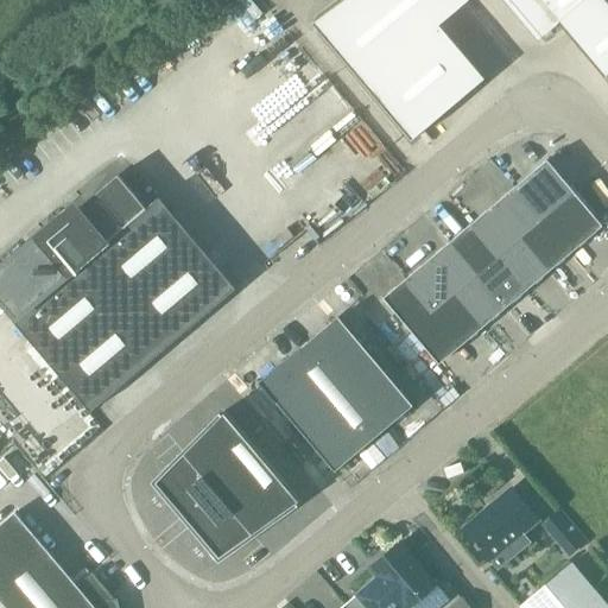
[(607,0),(347,0),(314,25),(412,143),(486,80),(441,26),(470,1),(469,0),(508,0),(542,39),(559,24),(565,29),(602,73),(606,78),(607,77),(607,78),(607,0)]
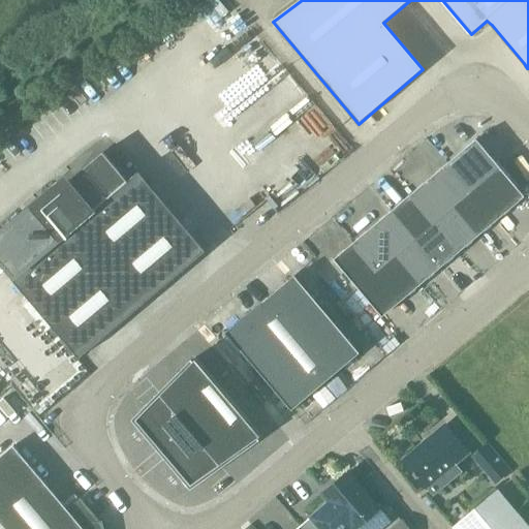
[(476,141),(361,239),(334,260),(382,318),(525,198),(476,141)]
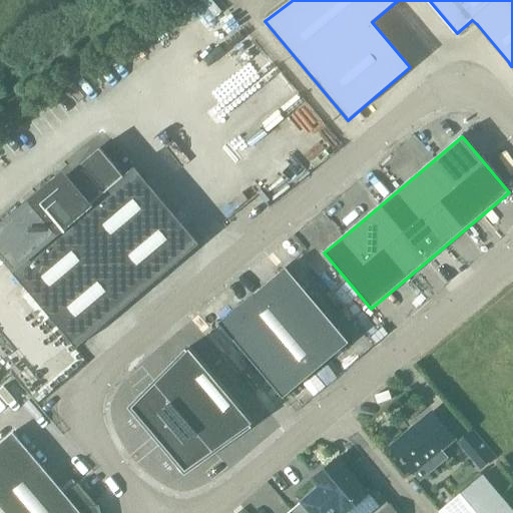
[(86,160),(12,222),(12,223),(0,233),(0,236),(22,263),(12,272),(76,349),(199,245),(134,168),(124,177),(100,149),(86,160)]
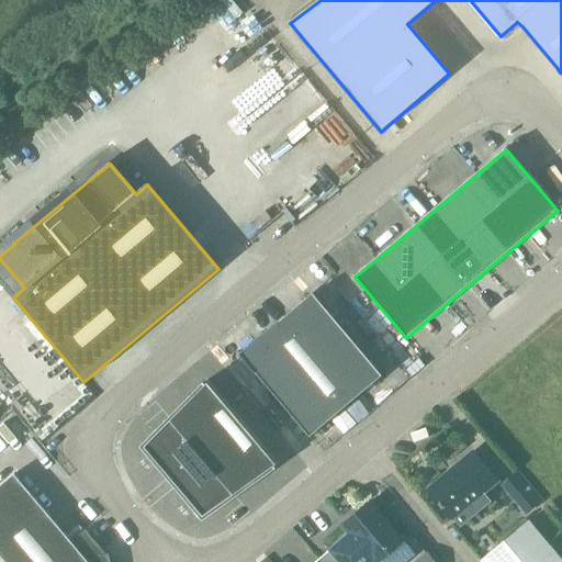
[(311,437),(382,377),(313,294),(240,355),(311,437)]
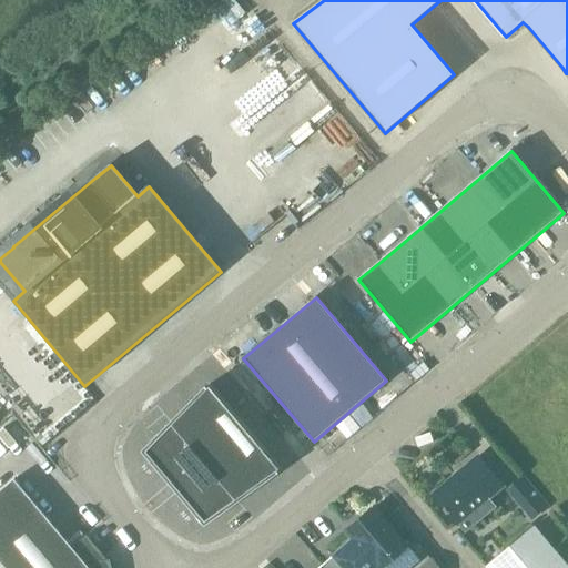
[(205,387),(172,422),(142,452),(205,527),(279,474),(277,472),(280,470),(210,387),(208,389),(205,387)]
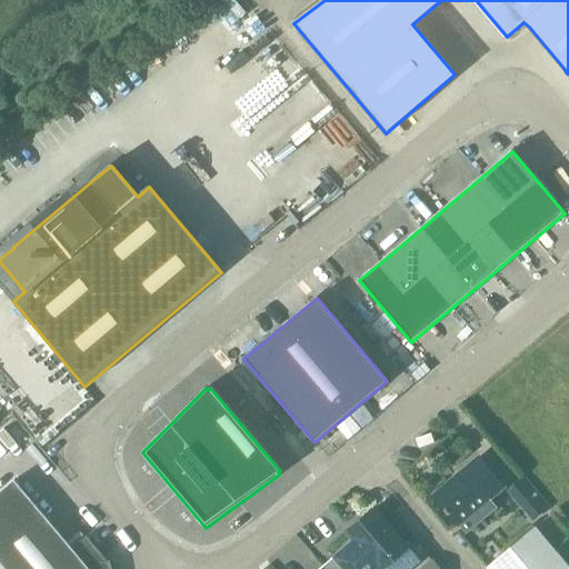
[(22,448),(30,441),(11,418),(5,425),(22,448)]
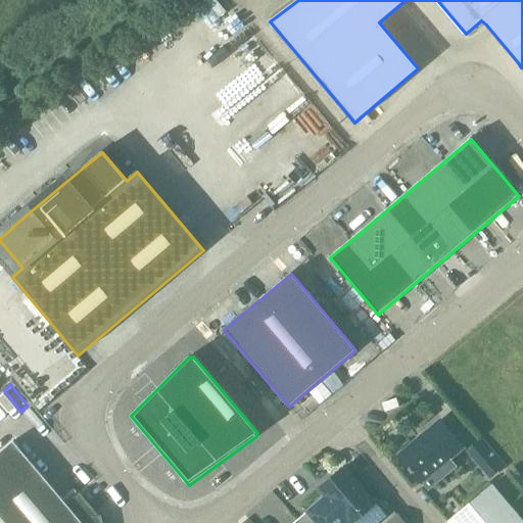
[(26,419),(47,441),(55,433),(34,412),(26,419)]
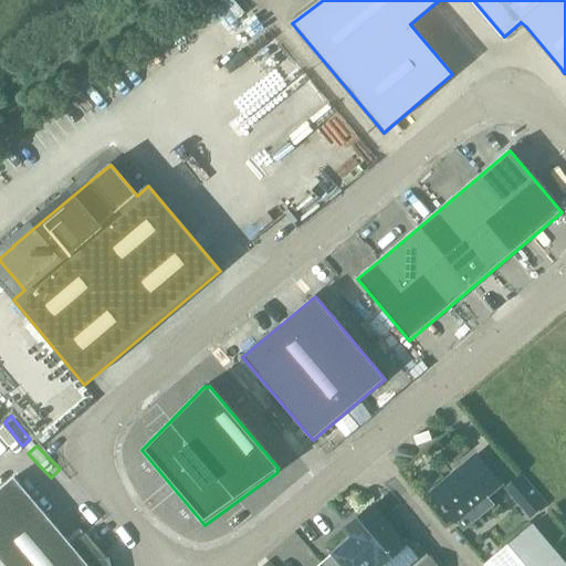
[(477,457),(433,494),(457,522),(500,485),(477,457)]
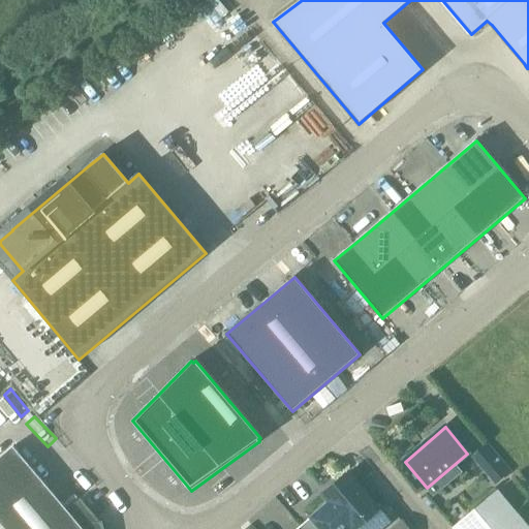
[(480,466),(495,455),(487,445),(473,457),(480,466)]
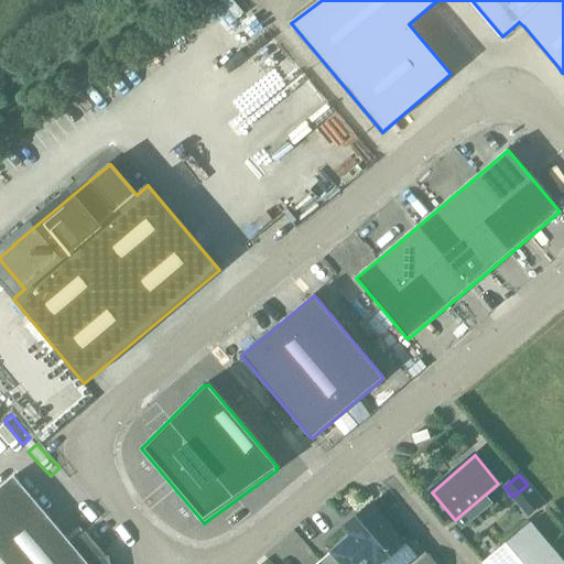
[(107,557),(86,533),(86,532),(72,544),(14,477),(0,488),(0,563),(111,563),(109,556),(107,557)]
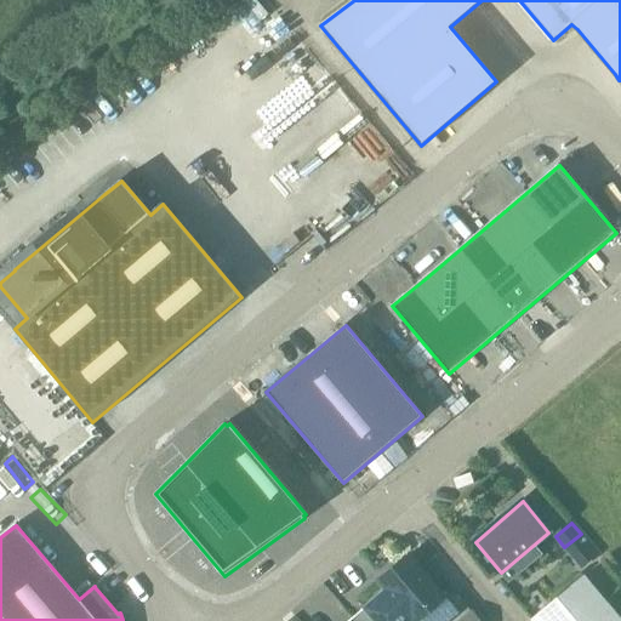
[(419,620),(446,598),(409,556),(377,582),(385,591),(364,609),(372,620),(419,620)]
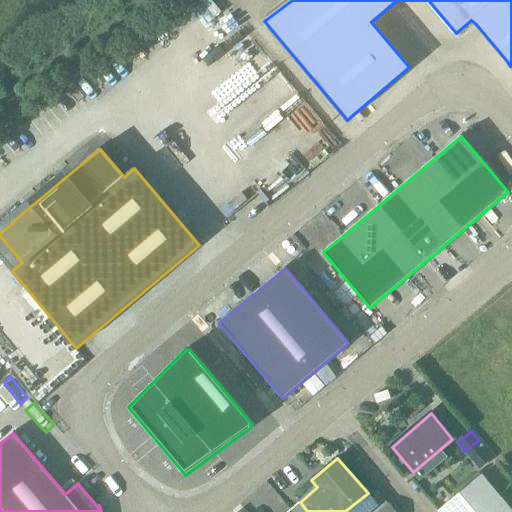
[(511,511),(511,510),(482,474),(438,511),(511,511)]
